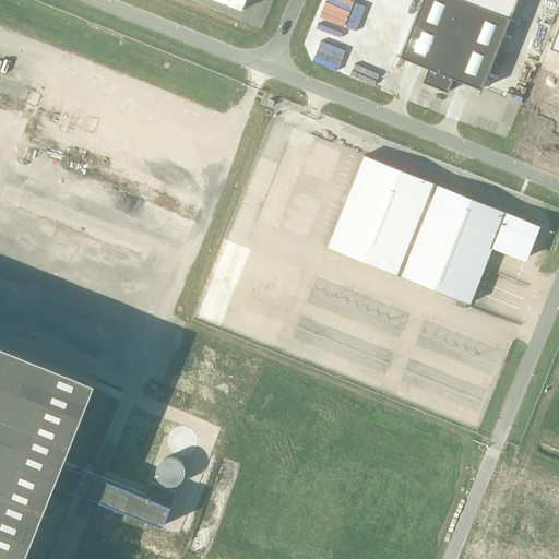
[(215,0),(241,10),(245,0),(215,0)]
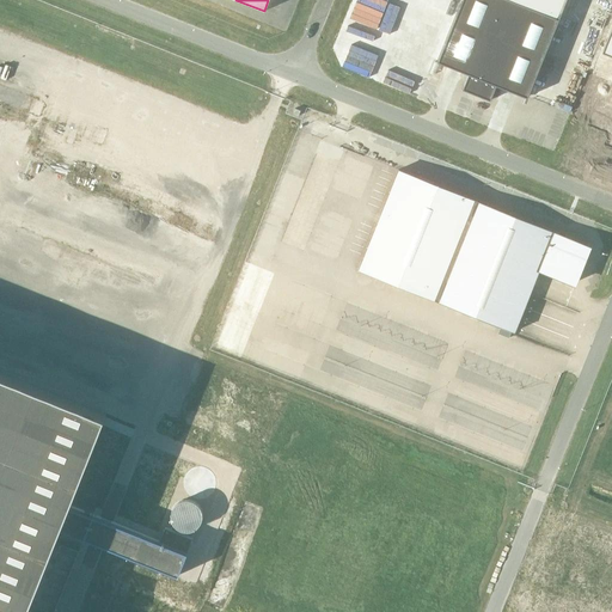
[(461,0),(438,61),(469,73),(463,90),(490,101),(496,85),(527,97),(565,0),(461,0)]
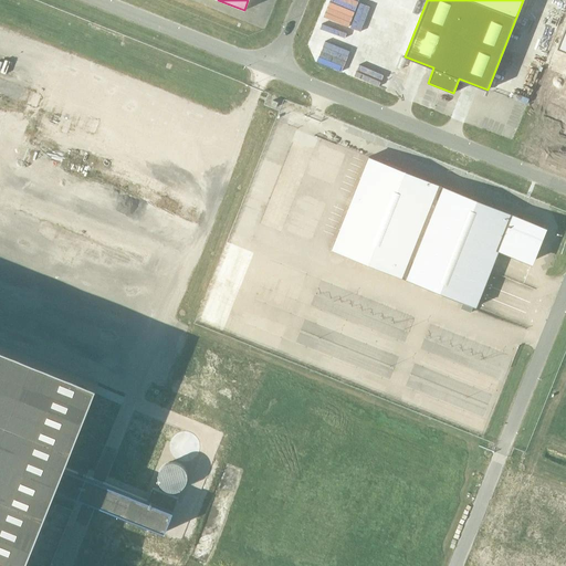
[(565,22),(527,119),(565,135),(565,22)]
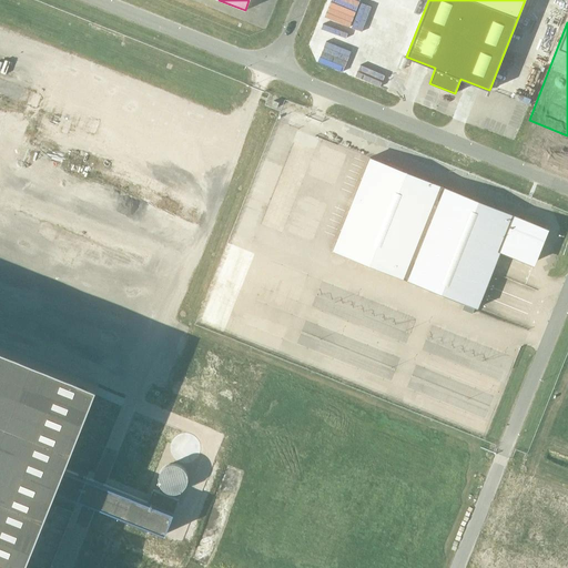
[(515,215),(442,186),(369,158),(333,250),(405,279),(477,307),(500,251),(531,263),(545,227),(515,215)]
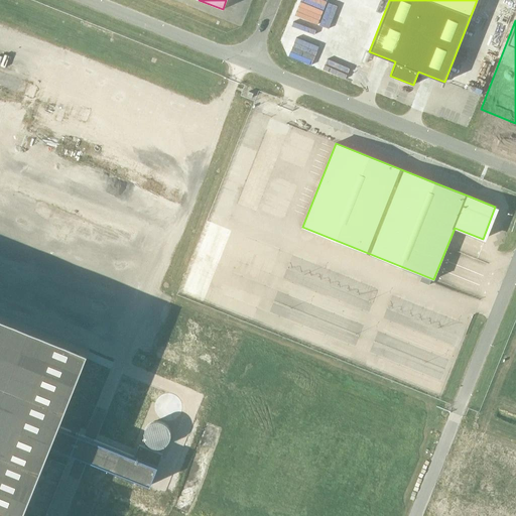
[(409,273),(407,279),(418,282),(420,276),(409,273)]
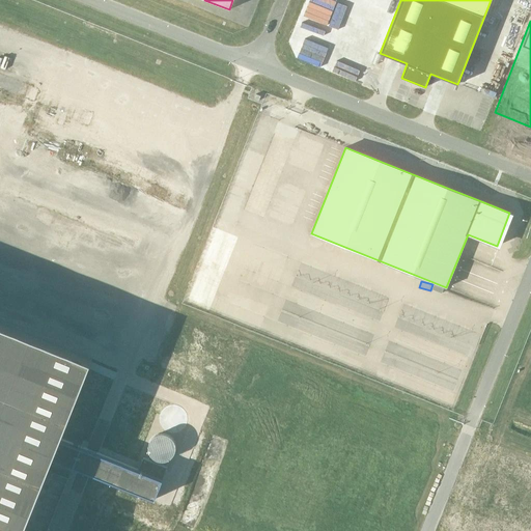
[(91,358),(0,322),(0,529),(4,530),(22,530),(26,523),(48,468),(52,457),(154,499),(162,480),(167,468),(142,458),(138,469),(60,438),(91,358)]
